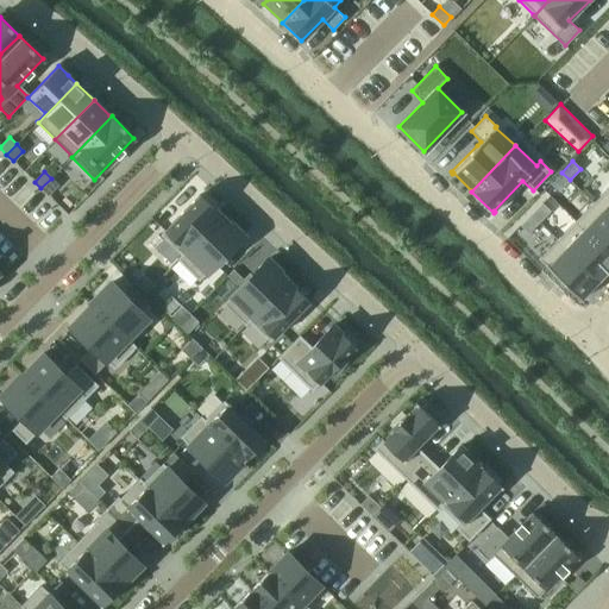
[(562,173),(550,183),(558,192),(570,180),(562,173)]
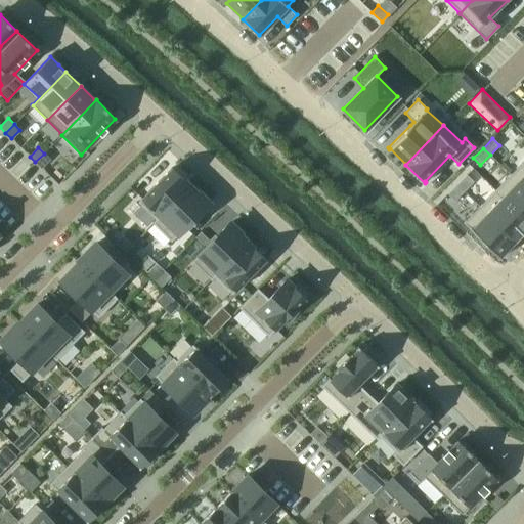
[(44,154),(35,162),(41,168),(50,159),(44,154)]
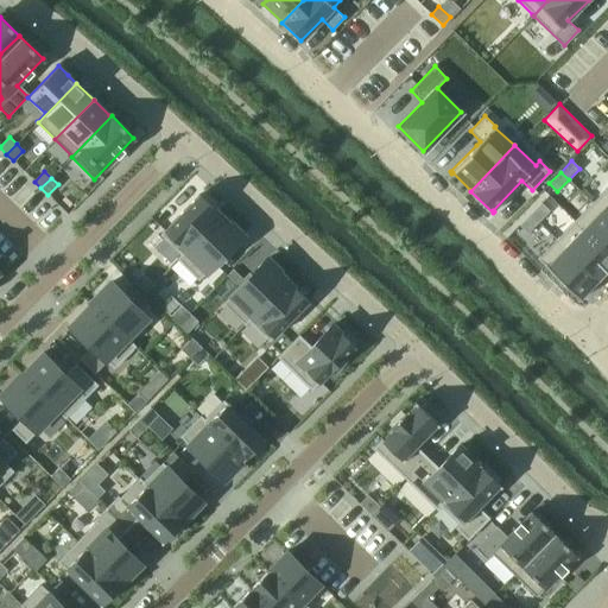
[(607,184),(591,202),(607,219),(607,184)]
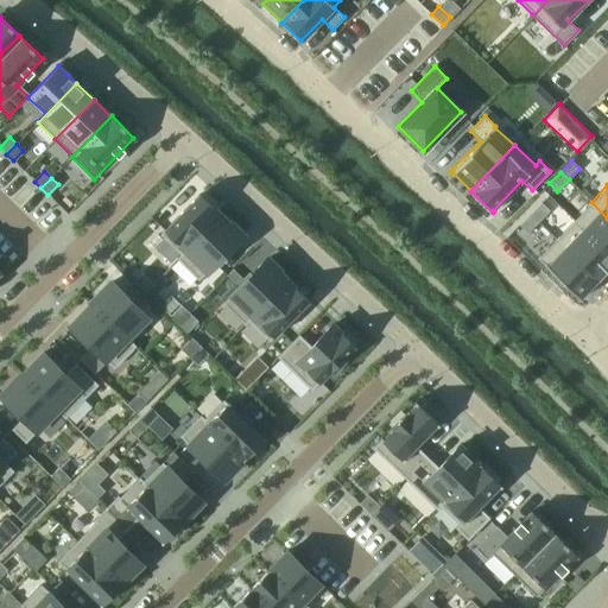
[(200,195),(160,235),(181,254),(177,259),(220,214),(200,195)]
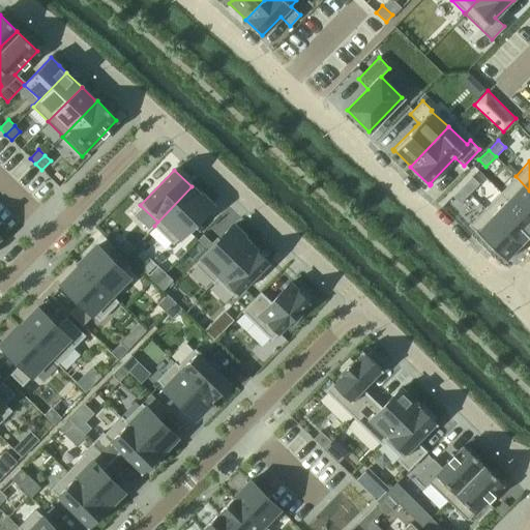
[(471,176),(462,186),(469,194),(479,183),(471,176)]
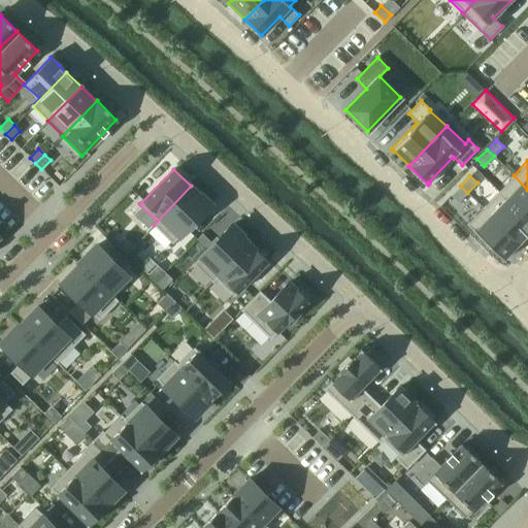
[(527,190),(514,175),(498,192),(527,220),(527,190)]
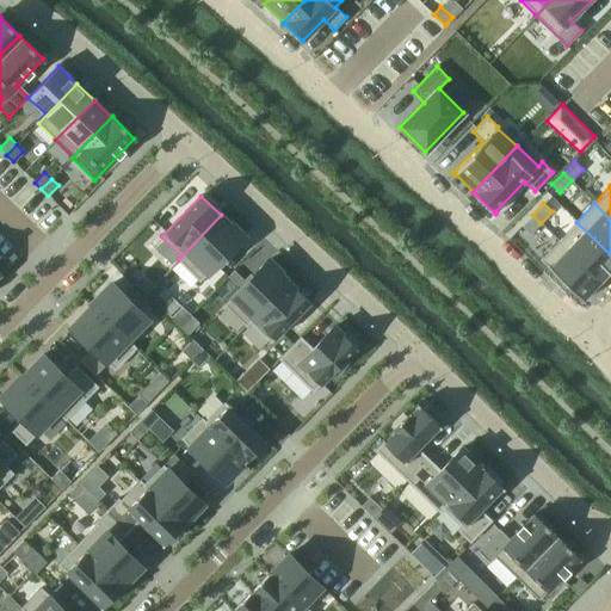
[(221,215),(178,260),(199,282),(244,236),(241,234),(244,230),(227,215),(224,217),(221,215)]
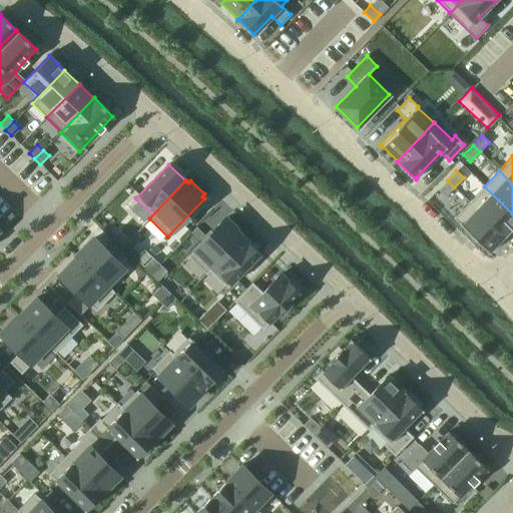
[(447,180),(438,190),(445,196),(454,187),(447,180)]
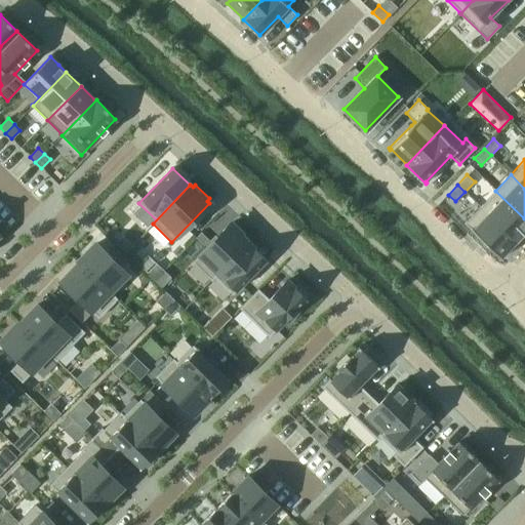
[(524,218),(495,191),(480,206),(516,241),(524,231),(524,218)]
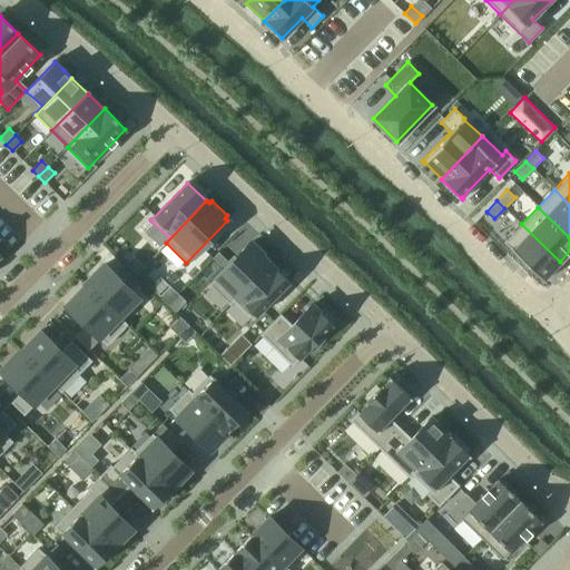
[(521,224),(503,242),(543,281),(544,279),(543,278),(560,262),(521,224)]
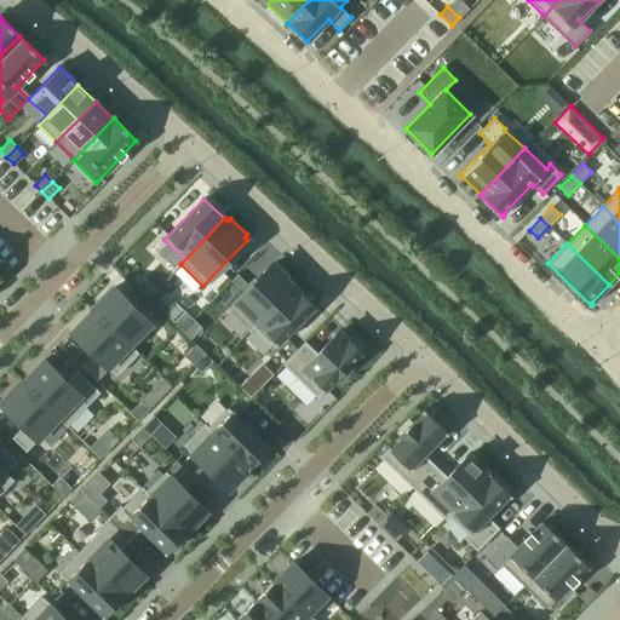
[(270,264),(227,309),(248,331),(292,286),(292,285),(291,283),(294,280),(291,276),(276,263),(274,267),(270,264)]
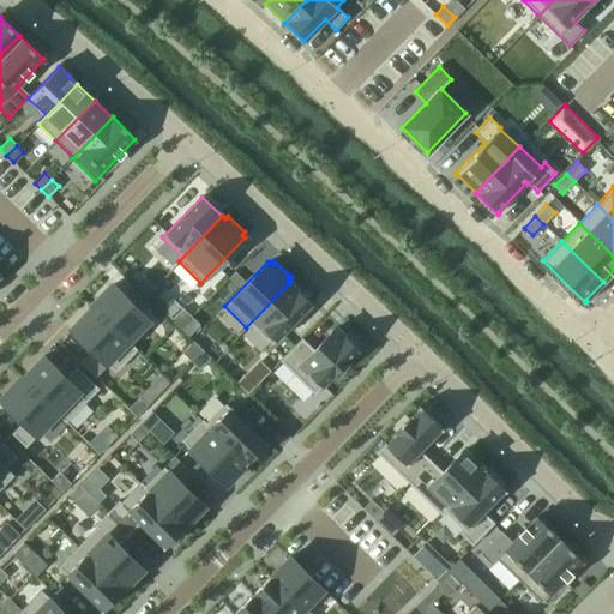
[(143,276),(136,284),(146,295),(155,287),(143,276)]
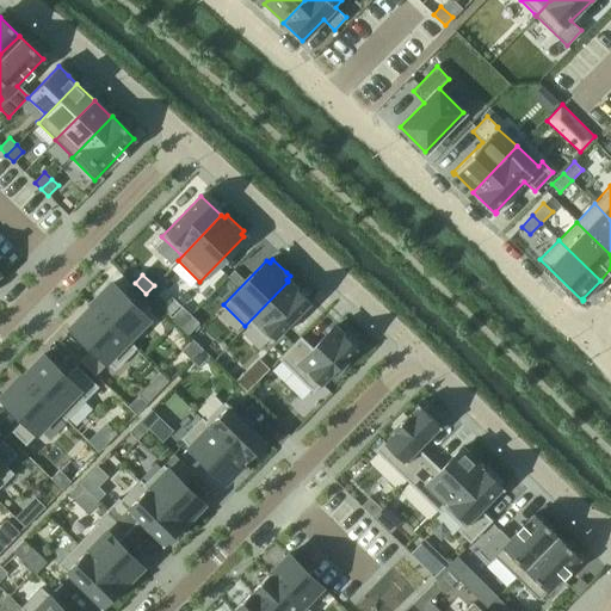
[(288,282),(245,326),(245,327),(250,322),(270,343),(309,302),(288,282)]
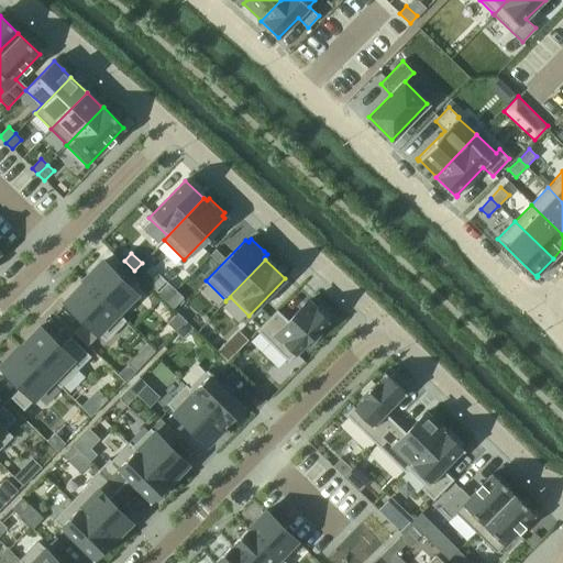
[(102,262),(83,283),(124,322),(125,321),(118,313),(136,295),(102,262)]
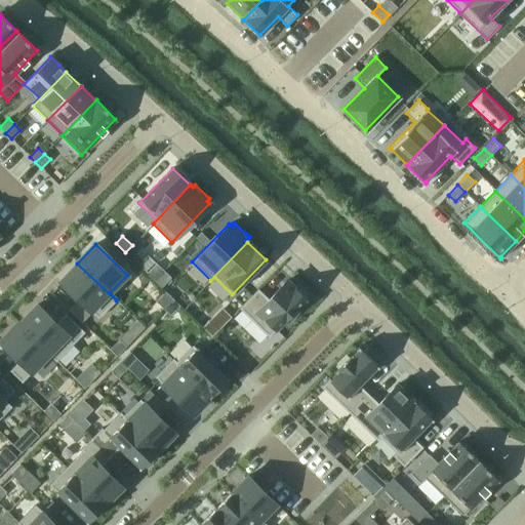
[(77,264),(61,281),(98,318),(116,300),(77,264)]
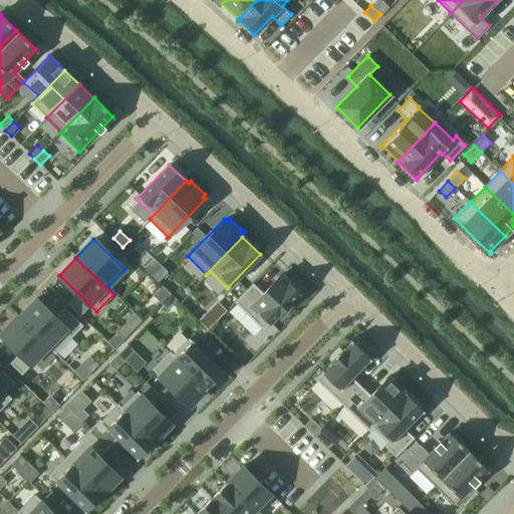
[(154,258),(144,268),(151,275),(161,265),(154,258)]
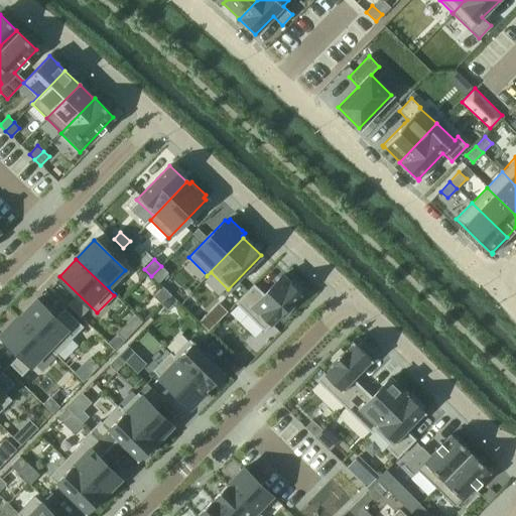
[(161,266),(151,276),(158,283),(168,273),(161,266)]
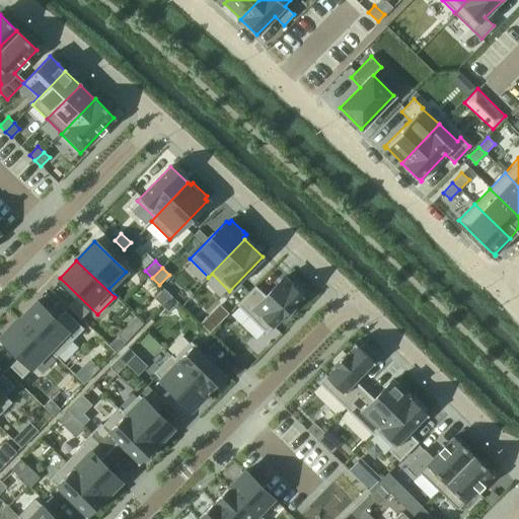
[(254,286),(236,304),(265,332),(281,316),(282,316),(285,319),(295,308),(292,305),(295,302),(302,295),(301,294),(303,291),(293,281),(291,284),(290,283),(290,284),(283,277),(265,296),(257,289),(254,286)]
